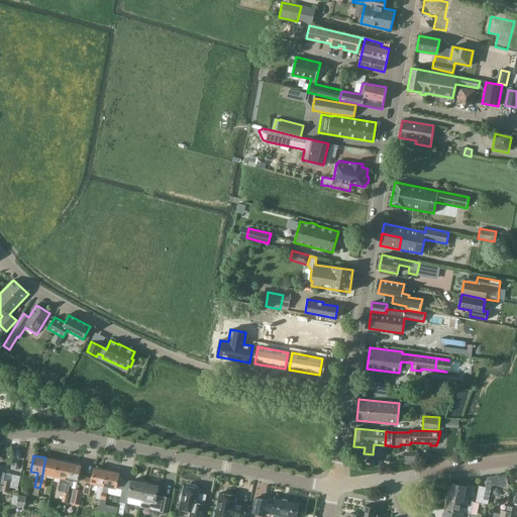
[(42,474),(55,476),(58,460),(45,457),(42,474)]
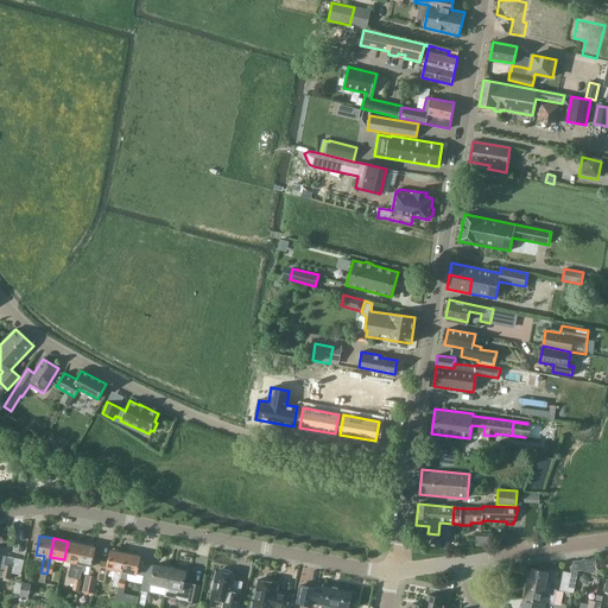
[(69,577),(75,578),(82,544),(76,543),(75,540),(70,539),(68,542),(64,559),(71,562),(69,577)]
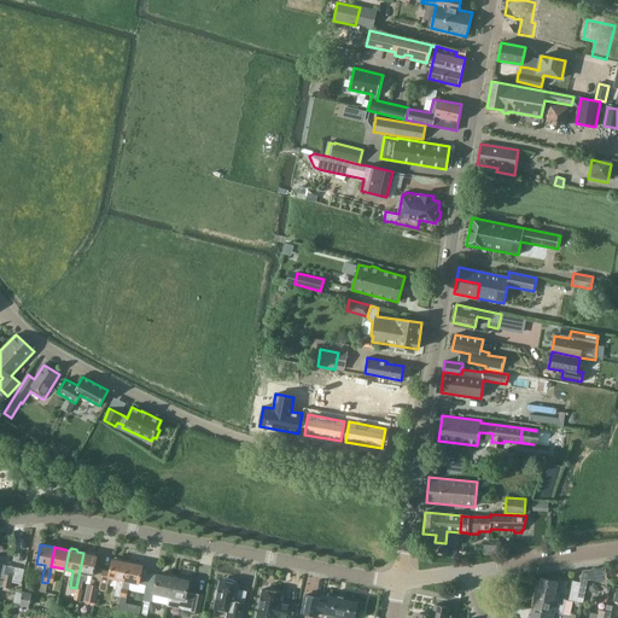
[(83,553),(76,588),(82,589),(83,582),(86,582),(87,573),(94,575),(98,557),(97,557),(95,553),(91,552),(88,554),(83,553)]
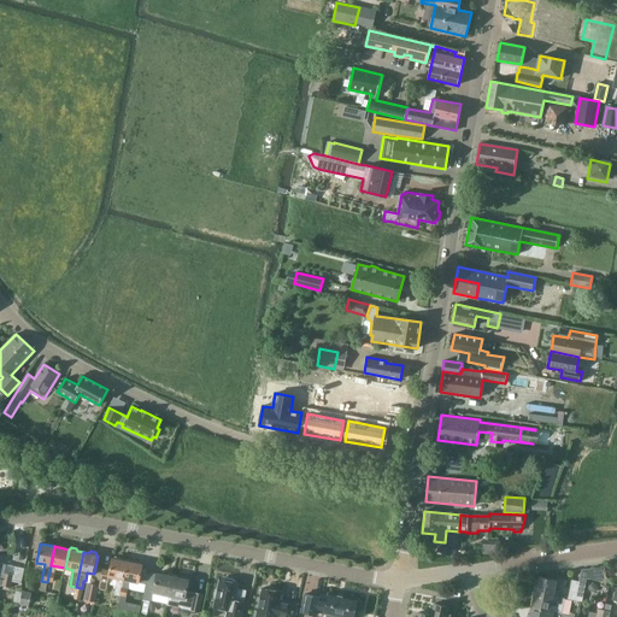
[(113,595),(119,597),(128,562),(122,560),(121,558),(115,557),(113,559),(112,558),(110,570),(103,569),(99,588),(106,591),(110,576),(117,579),(113,595)]
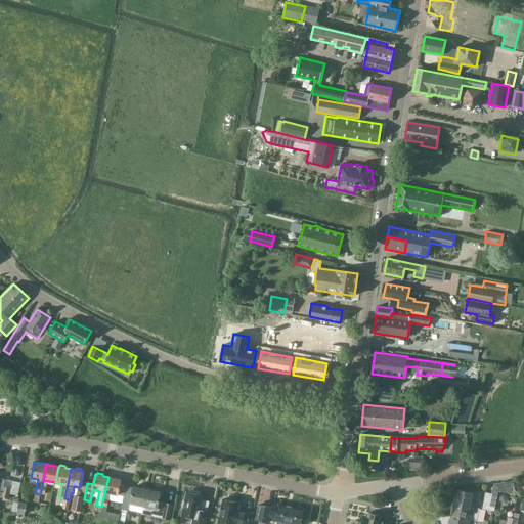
[(108,477),(101,507),(107,508),(111,493),(118,494),(121,480),(120,479),(120,477),(115,476),(114,478),(108,477)]
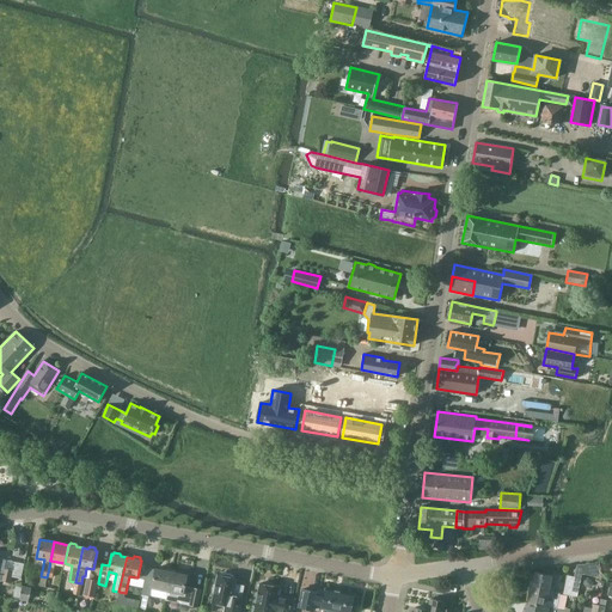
[(0,558),(0,574),(12,576),(22,579),(24,564),(0,558)]
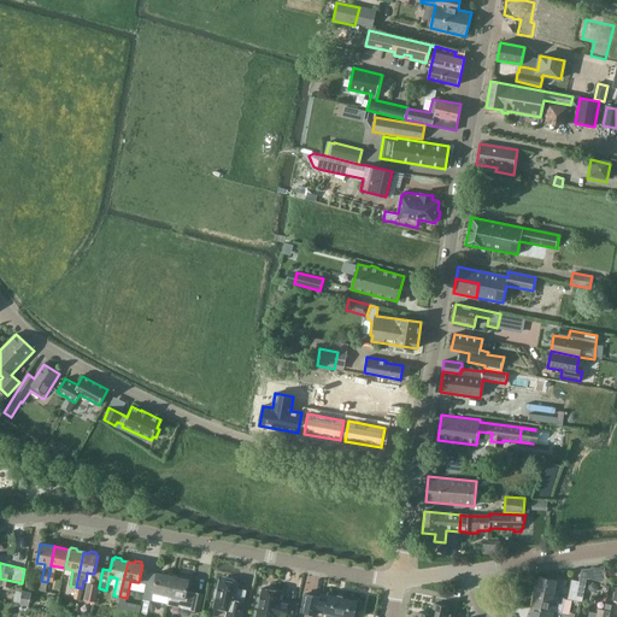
[(153,593),(169,595),(174,576),(157,573),(154,585),(146,583),(142,599),(152,601),(153,593)]
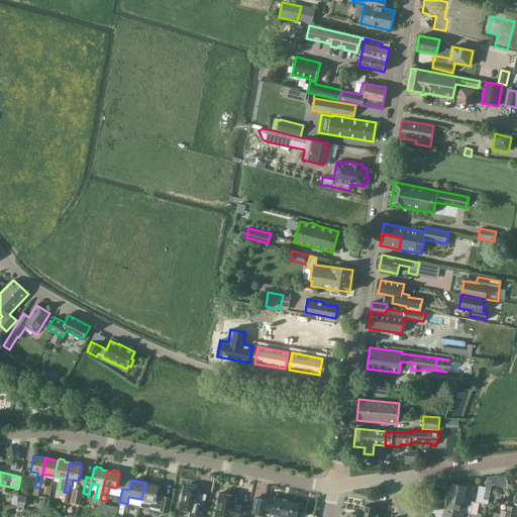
[(150,509),(150,507),(153,508),(152,509),(160,511),(167,513),(171,498),(157,495),(158,492),(159,492),(161,484),(150,482),(149,484),(145,483),(141,499),(140,507),(150,509)]
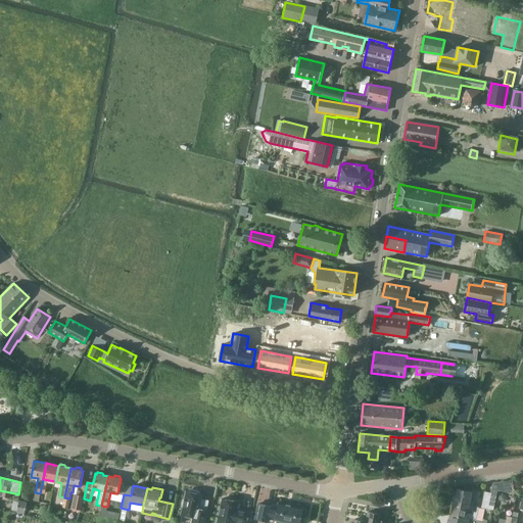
[(457,488),(454,502),(478,507),(474,506),(475,501),(470,500),(472,491),(457,488)]
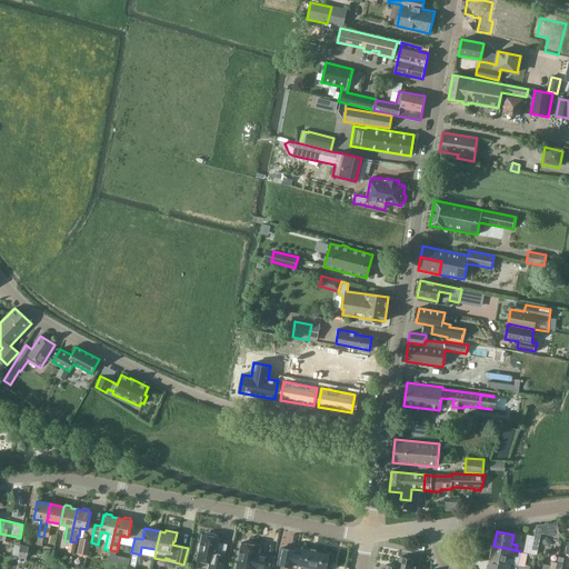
[(202,535),(200,543),(199,543),(198,550),(199,550),(197,560),(209,563),(208,568),(221,568),(225,556),(216,555),(220,538),(217,537),(217,536),(215,535),(212,533),(211,533),(209,533),(206,533),(206,535),(202,535)]
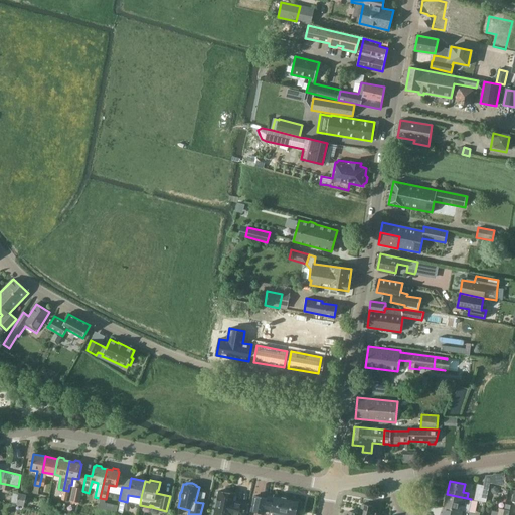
[(474,500),(480,501),(483,485),(477,484),(474,500)]
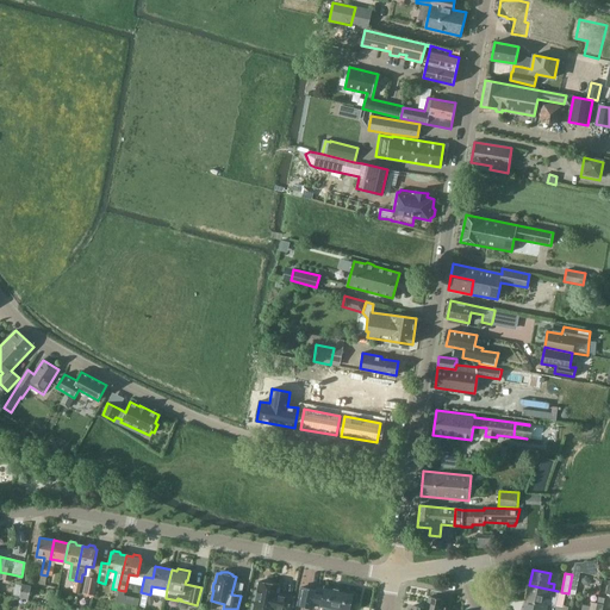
[(572,574),(568,593),(576,595),(579,577),(572,574)]
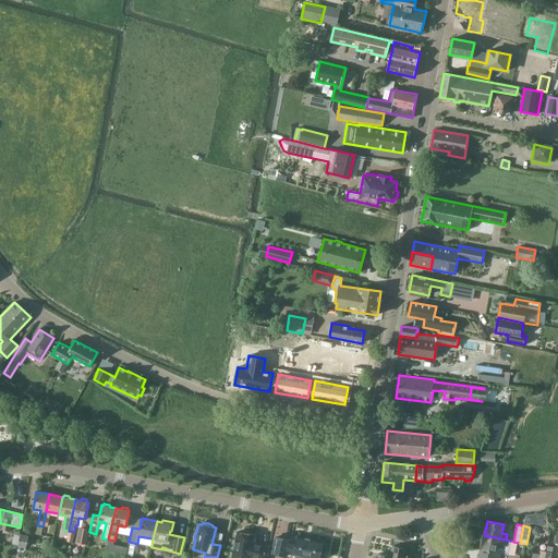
[(79,528),(75,542),(86,545),(89,530),(79,528)]
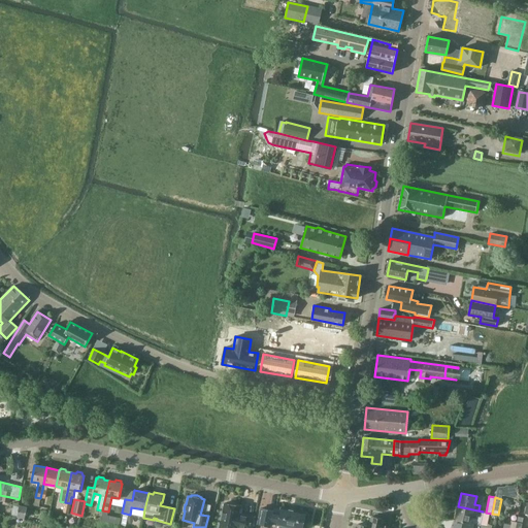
[(224,503),(220,527),(222,527),(252,527),(255,517),(239,514),(240,506),(232,505),(233,503),(231,503),(229,502),(227,502),(226,503),(224,503)]
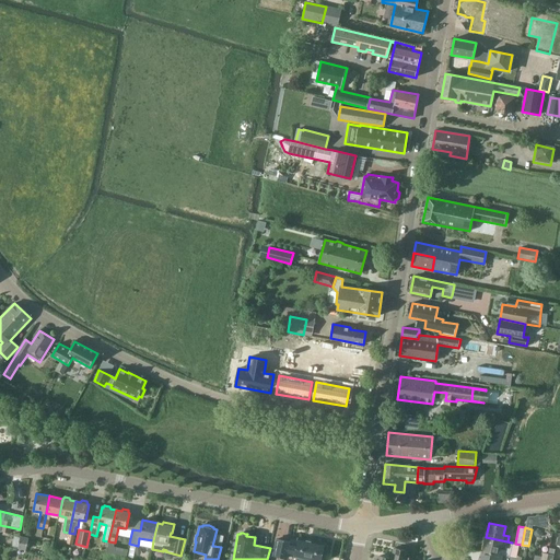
[(18,547),(26,549),(28,539),(20,537),(18,547)]
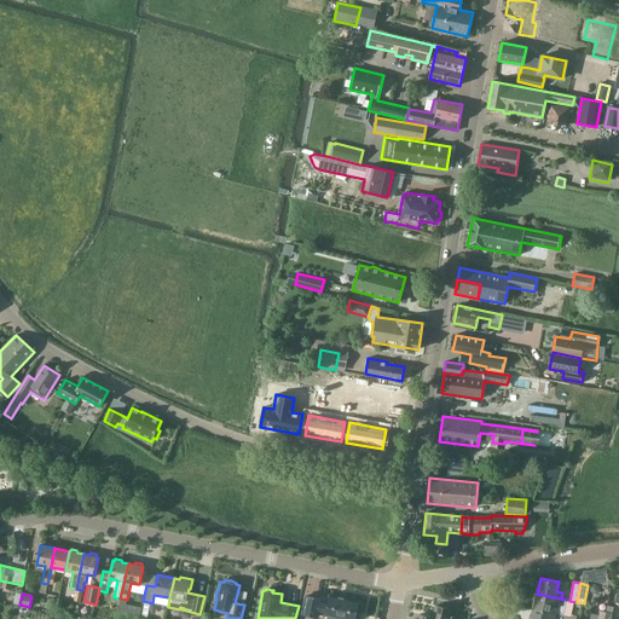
[(537,594),(533,609),(551,613),(563,615),(566,600),(537,594)]
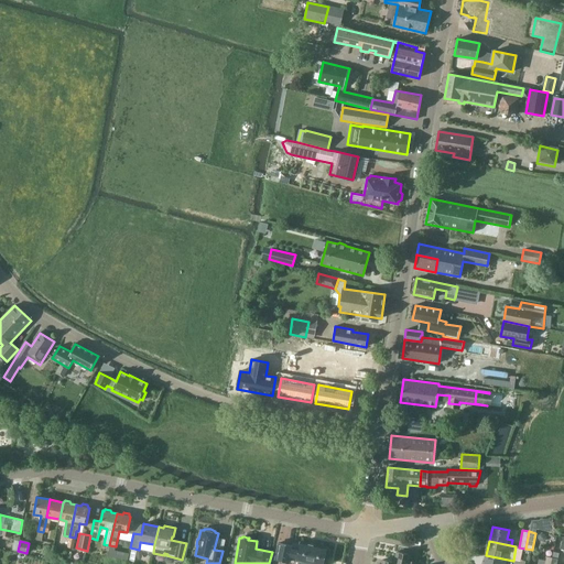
[(311,563),(314,563),(323,563),(326,563),(326,560),(325,557),(326,549),(314,546),(313,543),(310,543),(307,544),(301,543),(299,550),(292,549),(293,546),(279,543),(275,560),(290,562),(291,557),(297,559),(296,561),(303,562),(302,563),(311,563)]
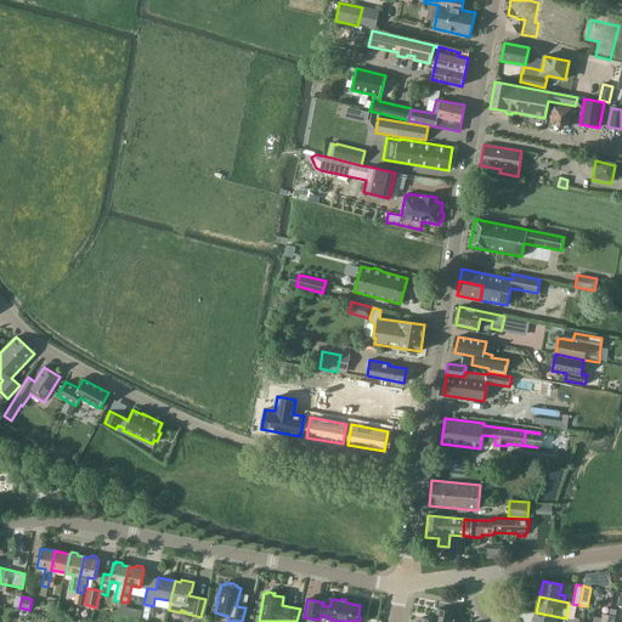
[(435,621),(439,609),(437,609),(435,621),(422,617),(419,621),(435,621)]
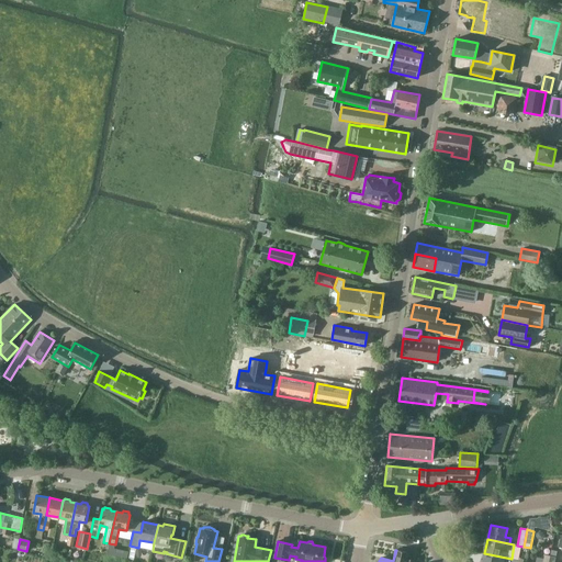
[(409,561),(407,561),(408,552),(396,550),(393,561),(409,561)]
